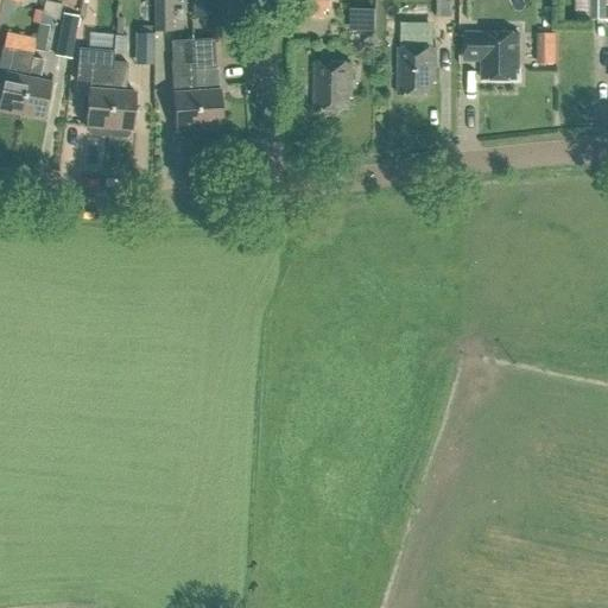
[(153,1),(153,32),(172,32),(172,0),(153,1)]
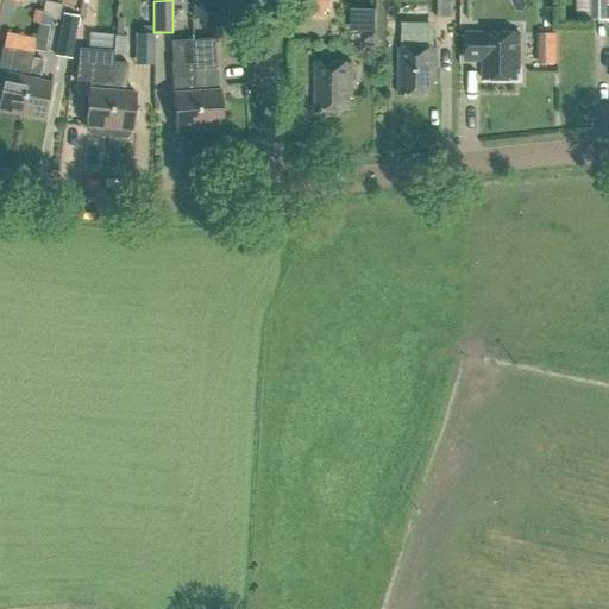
[(193,0),(194,19),(206,19),(205,0),(193,0)]
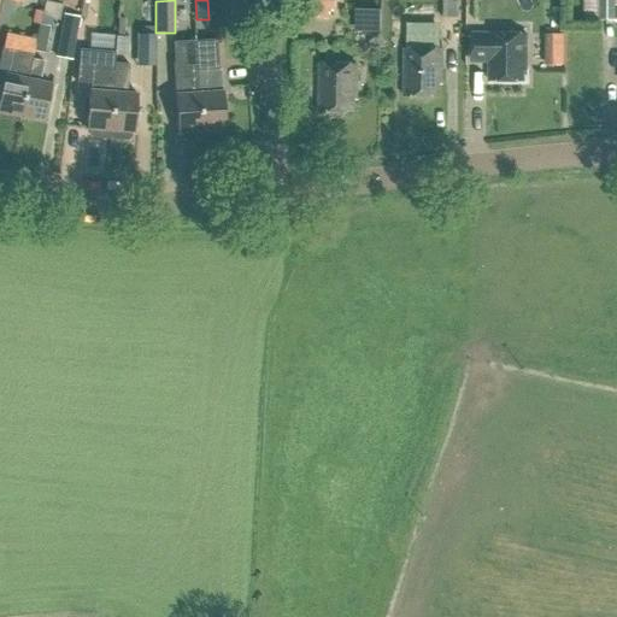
[(268,0),(268,19),(288,21),(288,0),(268,0)]
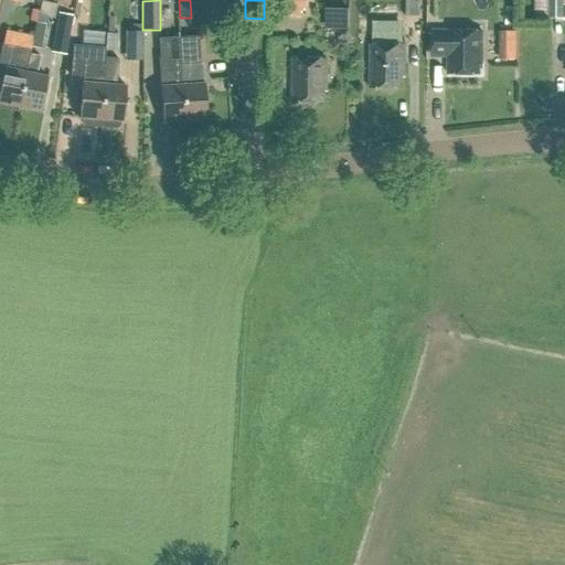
[(300,19),(301,9),(308,10),(307,0),(283,0),(283,19),(300,19)]
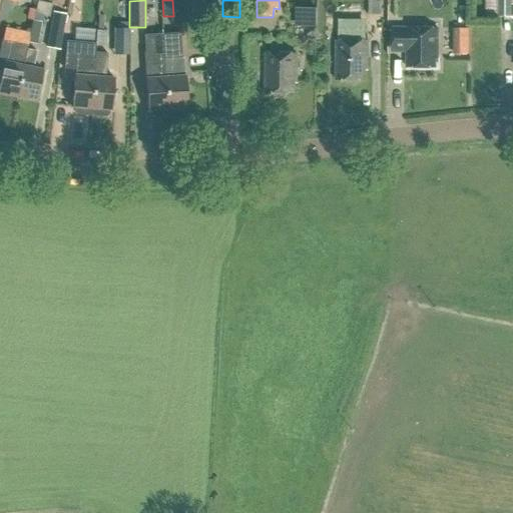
[(369,0),(370,14),(387,14),(387,0),(369,0)]
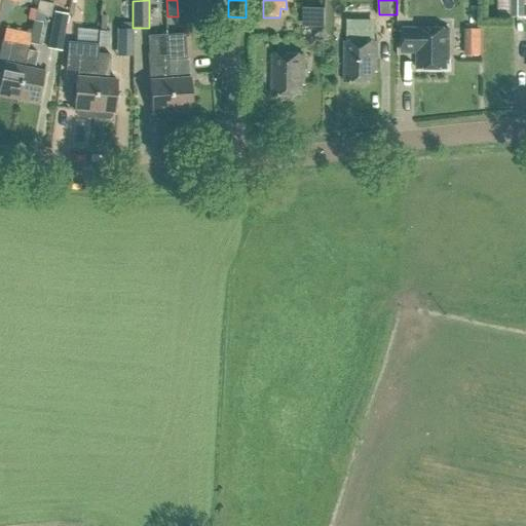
[(525,0),(497,0),(498,17),(512,17),(525,17),(525,16),(525,0)]
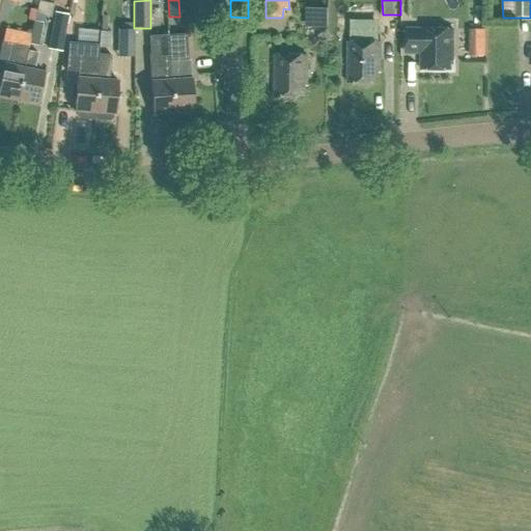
[(34,22),(29,45),(38,47),(44,17),(50,18),(52,4),(38,1),(34,22)]
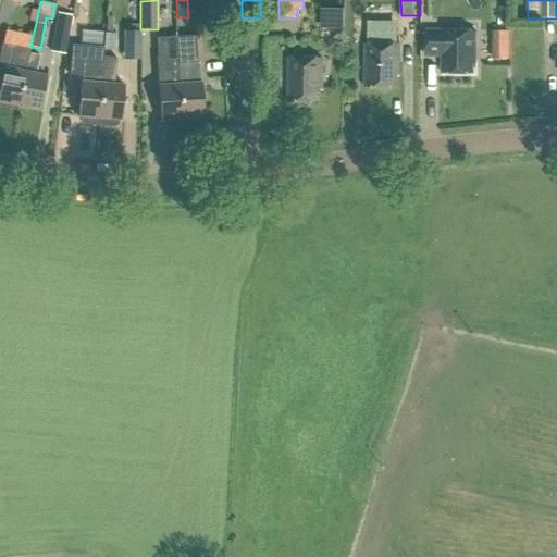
[(58,14),(51,51),(64,53),(71,16),(58,14)]
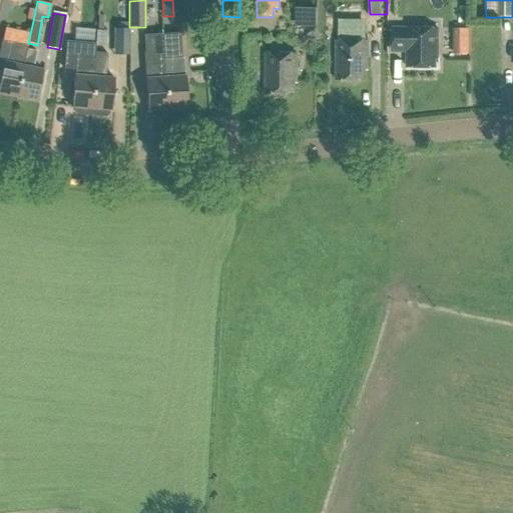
[(392,52),(408,52),(408,70),(437,71),(437,59),(439,59),(440,30),(409,30),(409,27),(392,27),(392,52)]
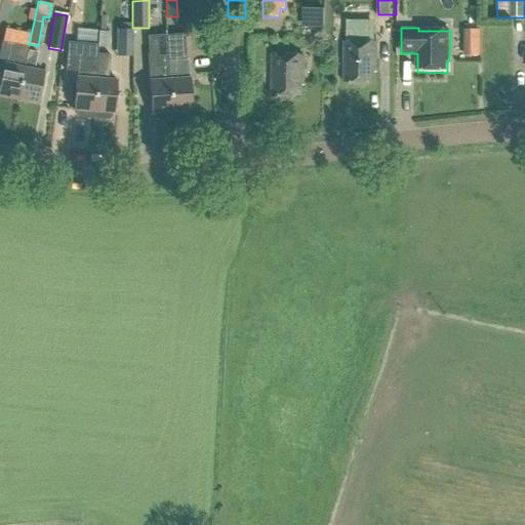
[(466,29),(466,55),(480,55),(480,30),(466,29)]
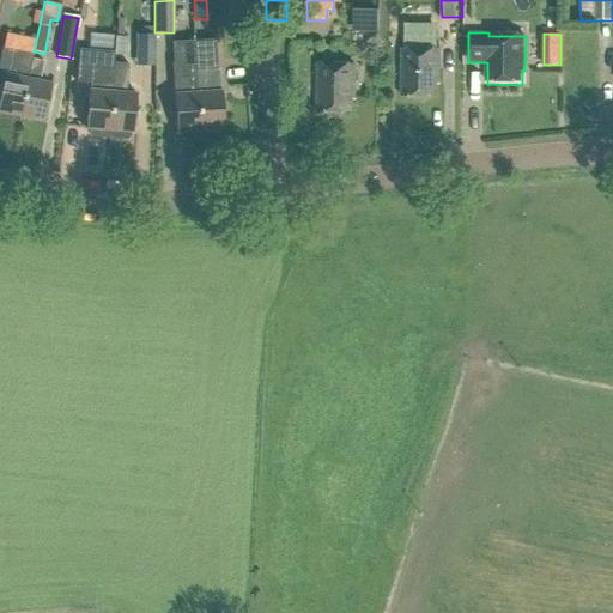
[(135,35),(135,44),(155,44),(155,35),(135,35)]
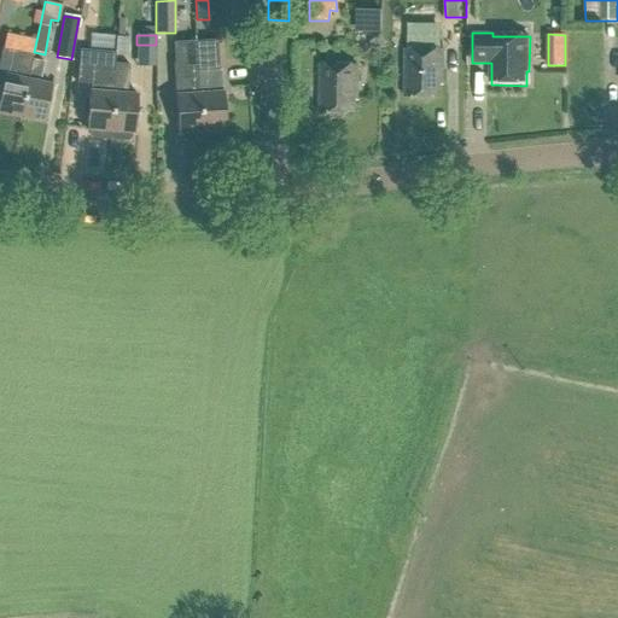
[(197,70),(196,70),(196,64),(197,64),(194,38),(194,36),(193,36),(193,41),(173,42),(174,63),(173,63),(176,133),(181,133),(181,136),(186,140),(196,139),(199,135),(199,132),(200,132),(198,83),(197,70)]
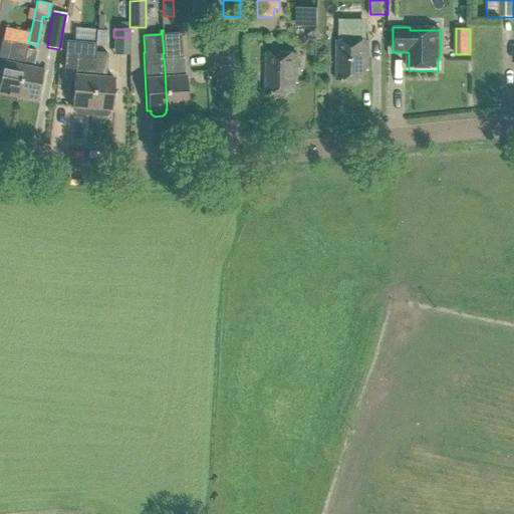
[(97,31),(95,53),(104,54),(106,32),(102,31),(97,31)]
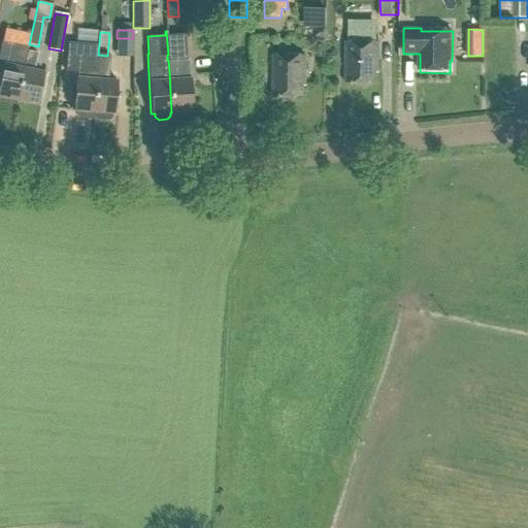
[(166,35),(168,55),(168,60),(169,71),(171,112),(193,111),(189,59),(187,59),(185,34),(176,34),(166,35)]
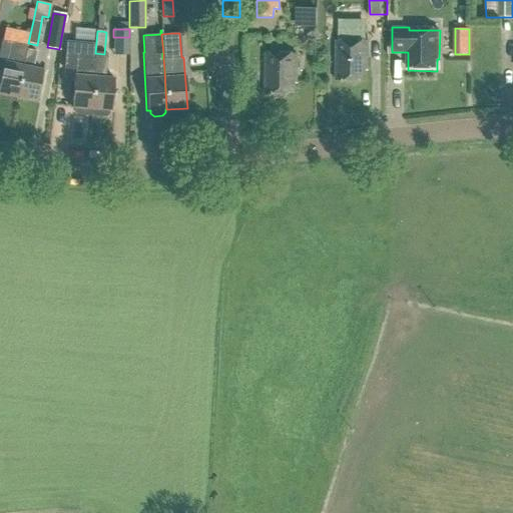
[(0,67),(2,68),(0,76),(0,92),(16,96),(26,49),(27,45),(2,40),(0,49),(0,67)]
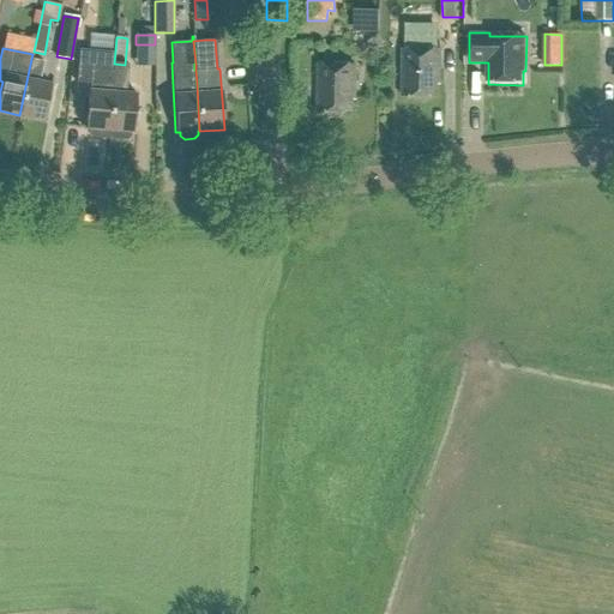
[(440,86),(440,48),(404,48),(403,96),(437,96),(437,85),(440,86)]
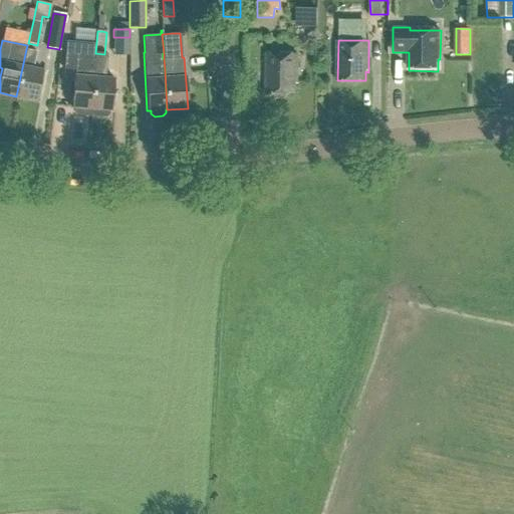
[(32,67),(35,51),(26,49),(16,96),(36,100),(42,69),(32,67)]
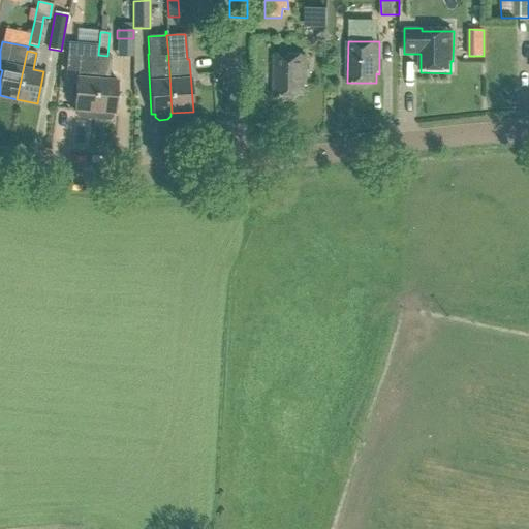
[(306,85),(306,54),(276,54),(276,94),(304,94),(304,85),(306,85)]
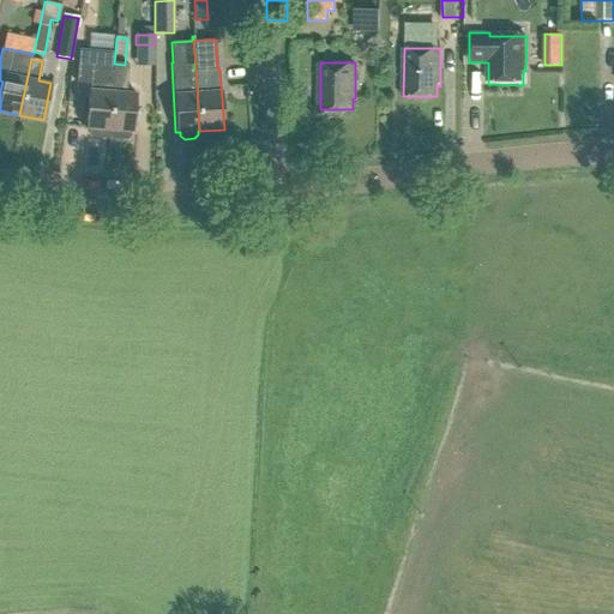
[(86,127),(90,128),(89,133),(92,136),(109,137),(109,130),(113,82),(114,72),(90,70),(86,127)]
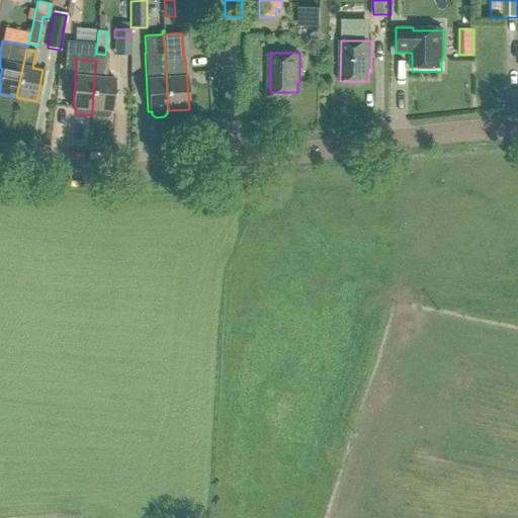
[(95,69),(92,109),(92,115),(107,117),(109,114),(110,110),(112,111),(114,80),(103,79),(105,62),(96,61),(95,69)]
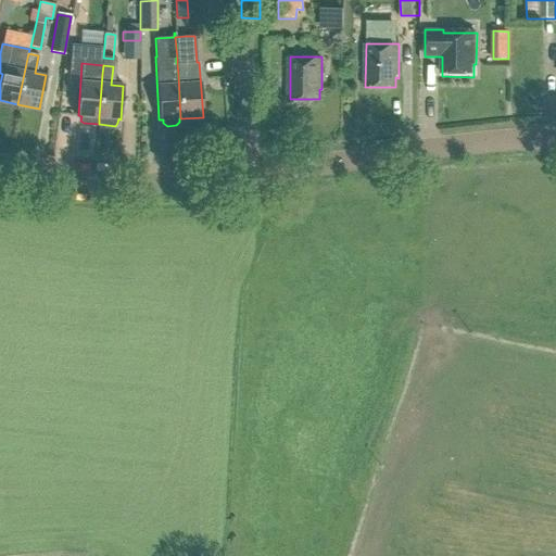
[(0,108),(0,119),(10,121),(11,109),(0,108)]
